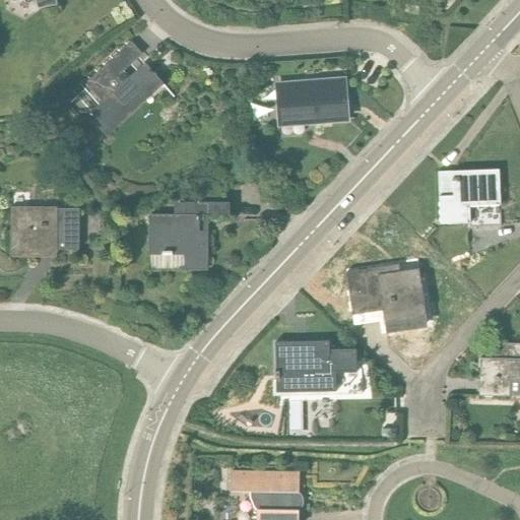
[(107,131),(161,82),(145,64),(122,84),(105,66),(85,83),(102,103),(90,113),(107,131)]
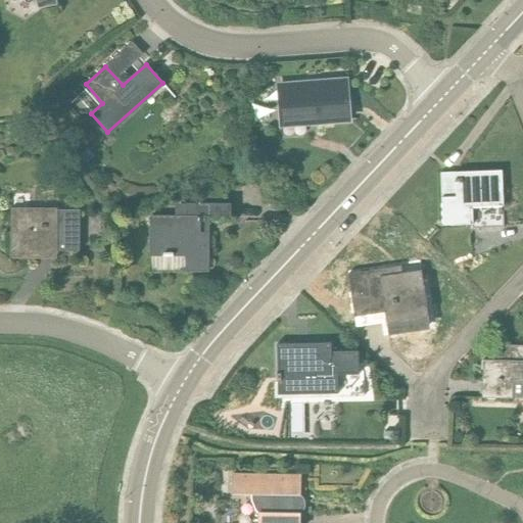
[(279,87),(280,107),(281,127),(349,122),(348,101),(346,81),(279,87)]
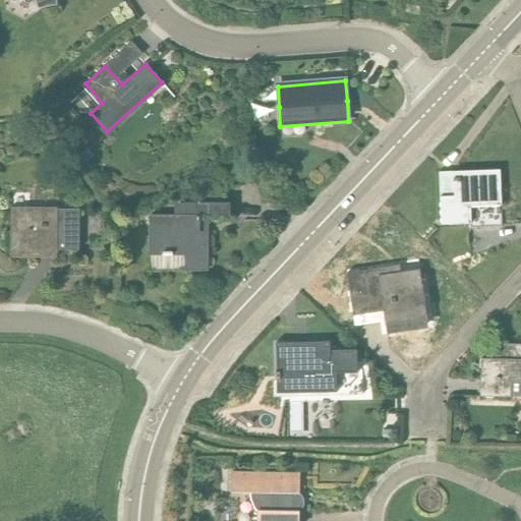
[(87,150),(80,156),(88,163),(94,156),(87,150)]
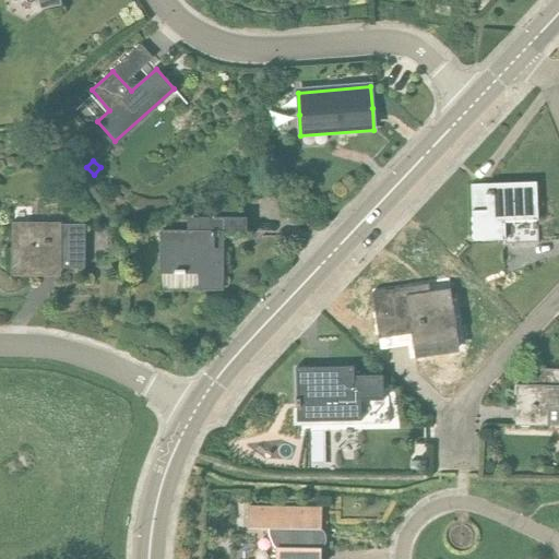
[(471,186),(473,242),(504,240),(504,246),(538,245),(536,183),(471,186)]
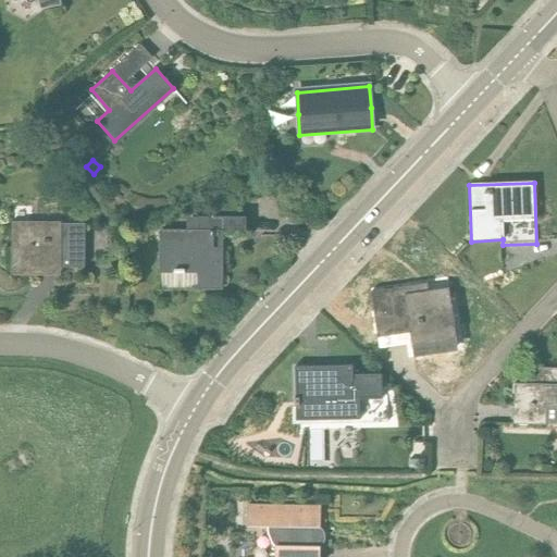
[(246,234),(246,218),(197,218),(197,232),(160,232),(160,289),(221,289),(221,233),(246,234)]
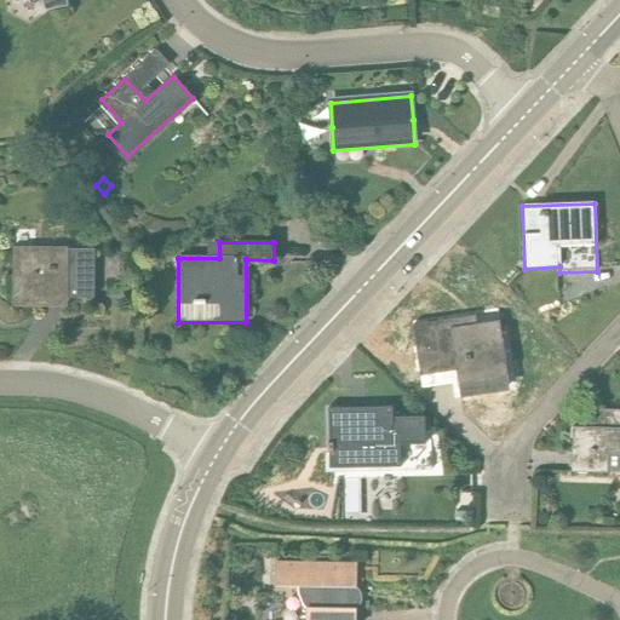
[(68,299),(95,299),(93,251),(67,251),(67,250),(11,251),(12,308),(68,308),(68,299)]
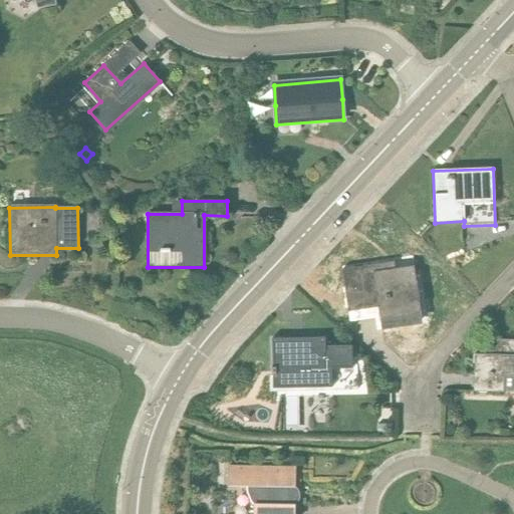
[(422,320),(414,267),(374,272),(373,265),(342,270),(348,312),(378,307),(380,326),(422,320)]
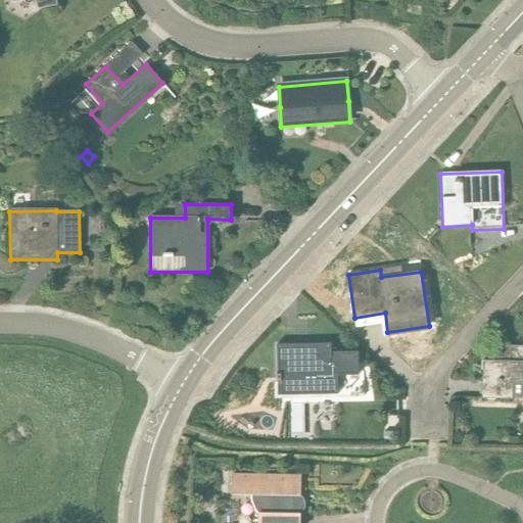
[(307,344),(307,348),(297,349),(297,344),(277,345),(278,374),(276,374),(277,382),(278,382),(278,396),(336,394),(337,397),(364,397),(364,374),(359,374),(359,352),(331,352),(331,344),(307,344)]
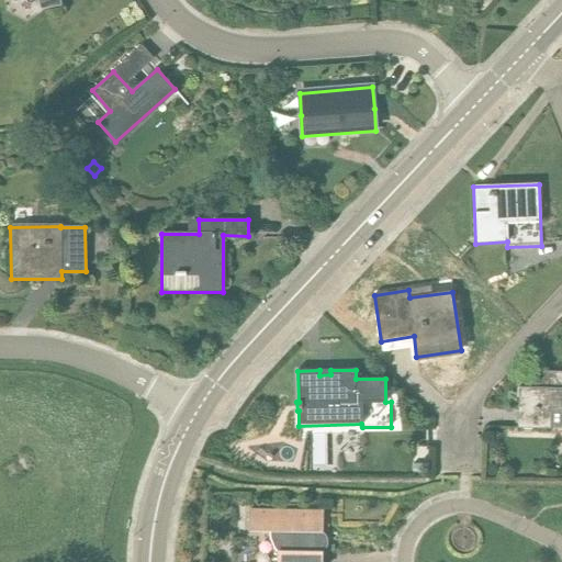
[(519,388),(518,428),(541,429),(541,428),(560,429),(560,435),(561,435),(561,372),(537,372),(537,389),(519,388)]
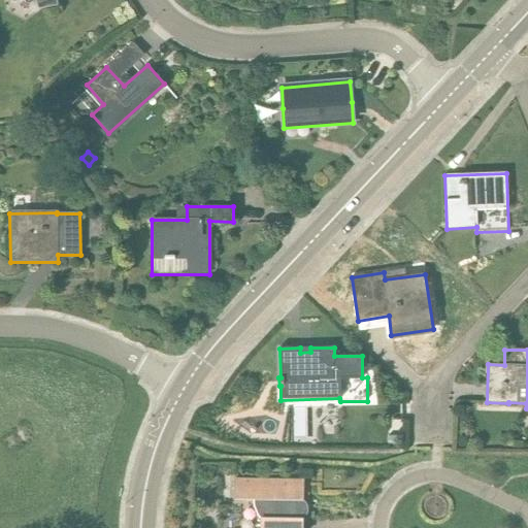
[(302,500),(303,482),(235,481),(234,499),(254,499),(254,502),(254,504),(255,507),(258,516),(260,518),(262,520),(261,527),(301,527),(302,520),(299,520),(299,500),(302,500)]
